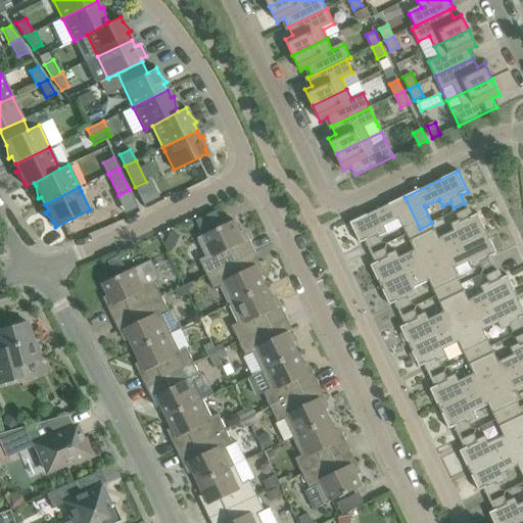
[(408,235),(420,229),(405,197),(350,223),(361,243),(367,240),(371,248),(382,243),(380,237),(387,233),(384,226),(399,219),(408,235)]
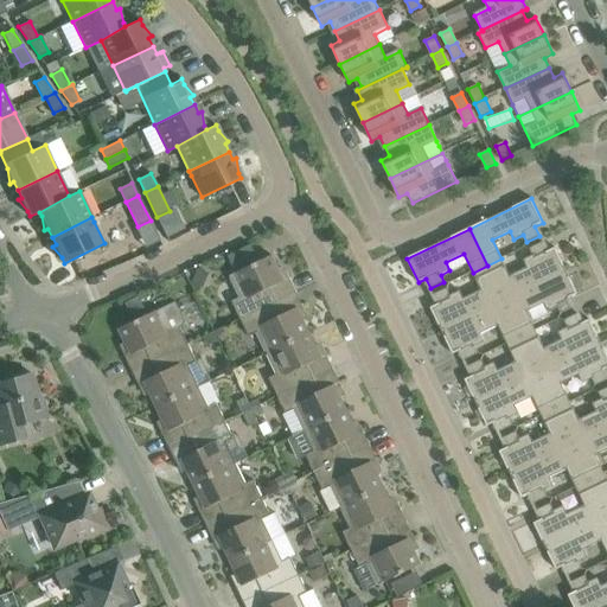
[(504,301),(567,272),(555,248),(548,251),(543,243),(530,249),(534,256),(524,260),(528,268),(510,276),(502,259),(487,266),(504,301)]
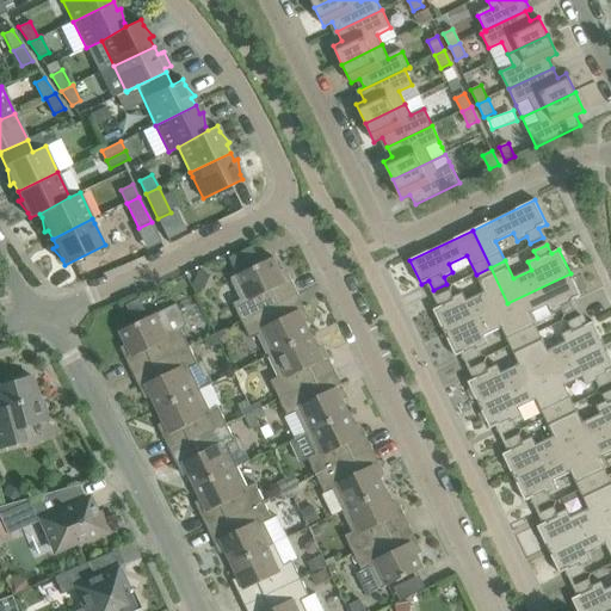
[(253,247),(229,258),(238,275),(232,278),(242,300),(234,303),(242,321),(298,295),(289,273),(281,271),(275,258),(261,264),(253,247)]
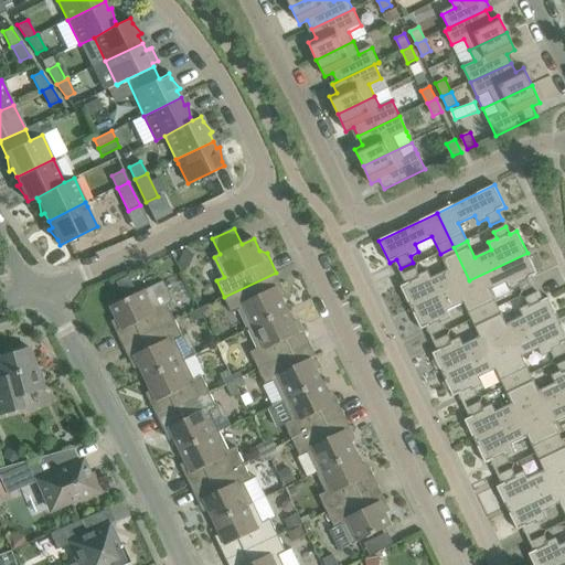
[(411,308),(469,280),(454,247),(440,254),(448,270),(432,278),(428,272),(419,275),(416,268),(404,274),(408,283),(401,287),(411,308)]
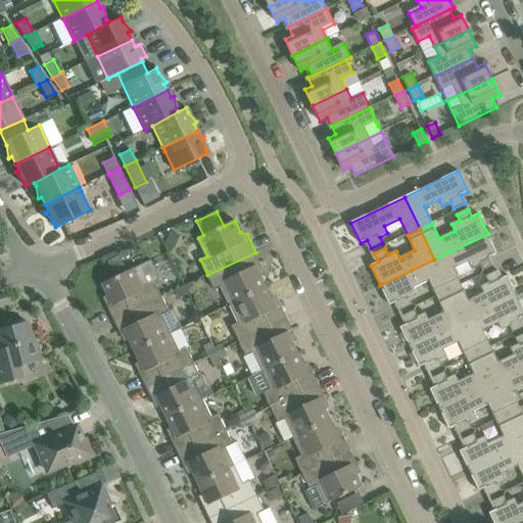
[(164,244),(179,250),(184,237),(170,231),(164,244)]
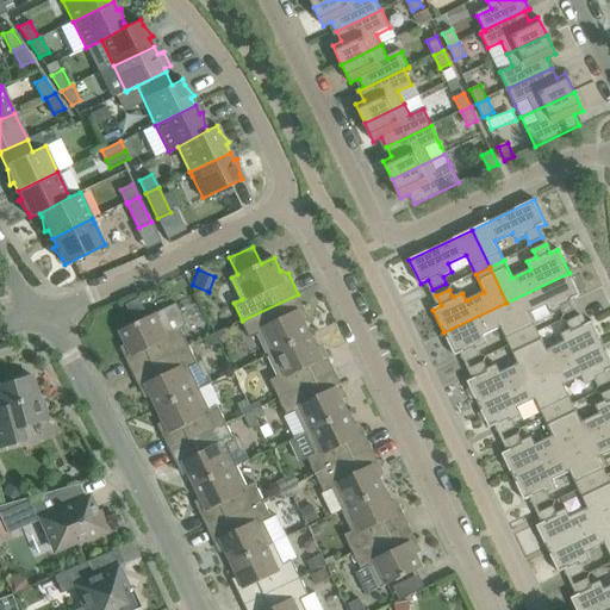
[(560,309),(564,316),(577,309),(573,299),(580,296),(570,273),(506,303),(524,338),(539,331),(530,313),(547,305),(552,312),(560,309)]
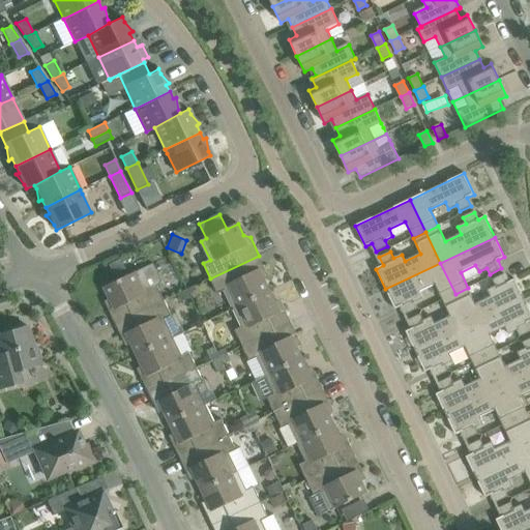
[(233,308),(270,291),(265,280),(267,273),(259,256),(210,278),(217,294),(225,291),(233,308)]
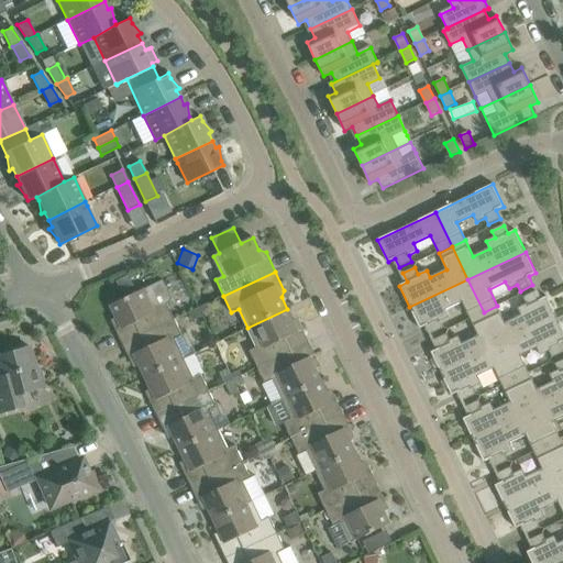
[(470,319),(484,312),(467,279),(409,307),(420,329),(428,326),(431,334),(443,328),(441,321),(449,318),(445,310),(462,302),(470,319)]
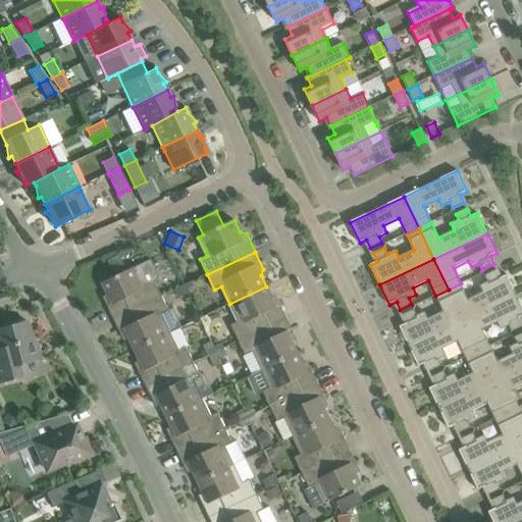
[(157,280),(159,276),(152,260),(102,283),(108,295),(105,302),(114,319),(162,297),(155,281),(157,280)]
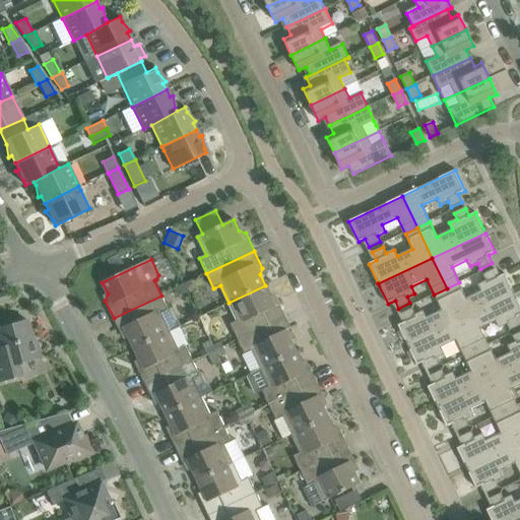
[(461,320),(515,294),(505,274),(499,277),(495,269),(483,274),(486,280),(478,284),(481,290),(466,299),(459,282),(447,288),(461,320)]
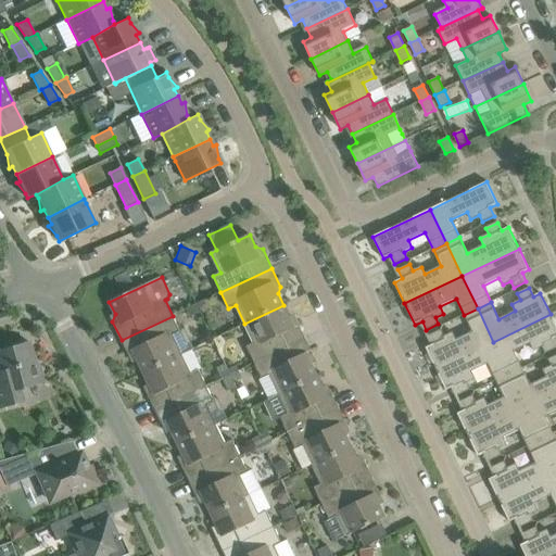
[(204,300),(197,304),(197,305),(199,308),(206,305),(204,300)]
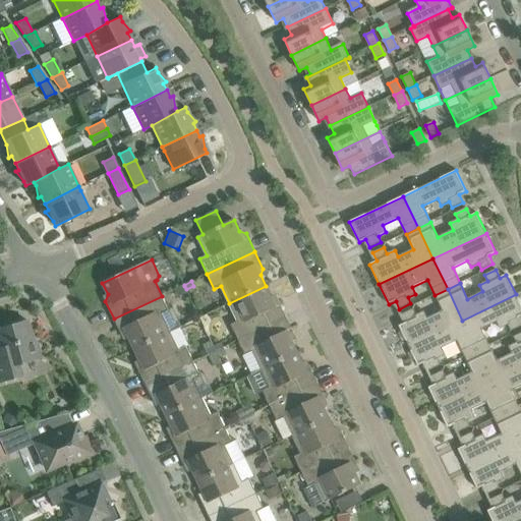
[(184,286),(175,290),(178,297),(187,293),(186,289),(184,286)]
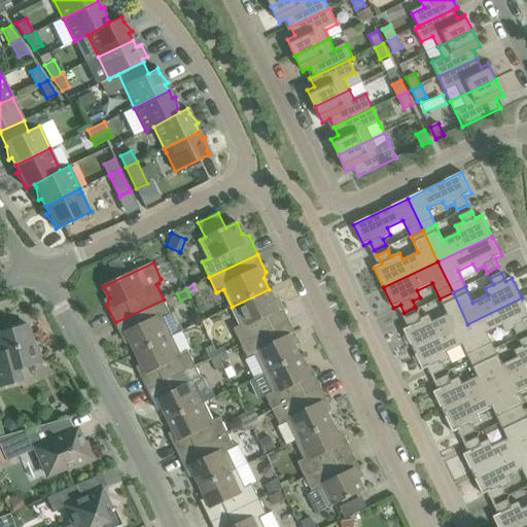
[(241,344),(289,320),(281,303),(274,301),(269,289),(232,307),(241,325),(234,328),(241,344)]
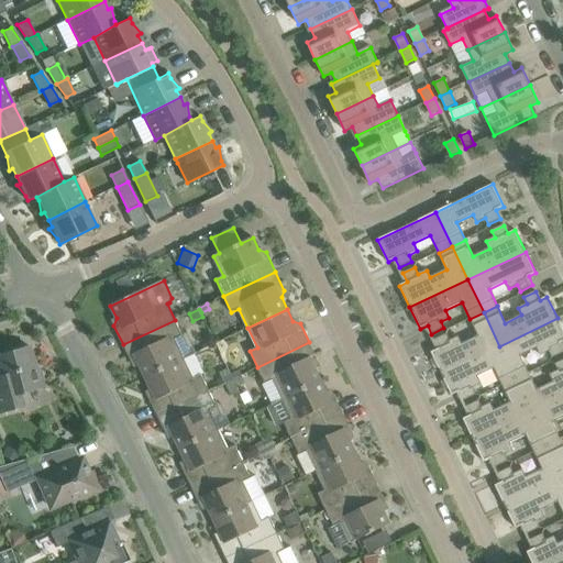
[(442,374),(499,346),(484,312),(470,319),(478,337),(462,344),(459,337),(450,341),(446,334),(434,340),(439,349),(431,352),(442,374)]
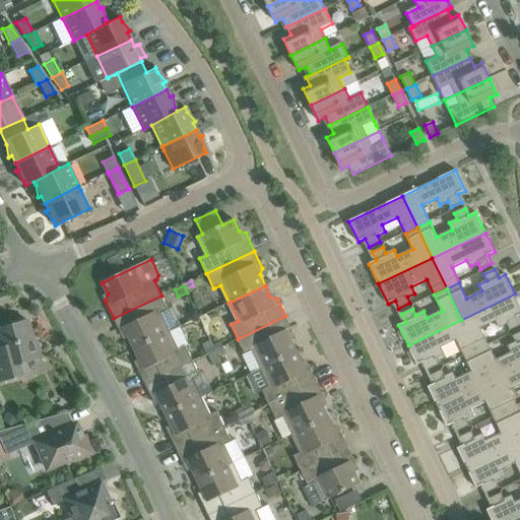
[(507,324),(510,330),(519,325),(519,321),(518,317),(519,315),(519,304),(515,294),(461,320),(476,350),(489,344),(481,329),(497,321),(500,328),(507,324)]
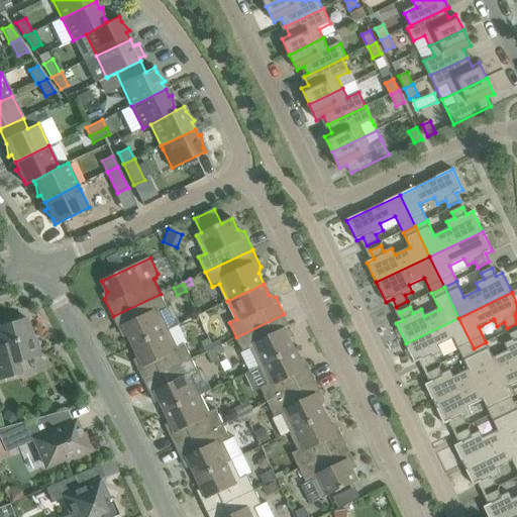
[(168,308),(162,297),(161,294),(113,316),(121,333),(128,336),(133,346),(170,329),(161,312),(168,308)]
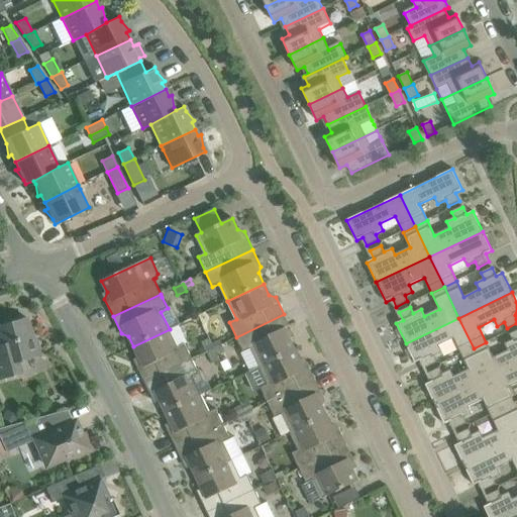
[(260,367),(295,349),(290,338),(293,332),(284,314),(236,337),(243,352),(250,349),(260,367)]
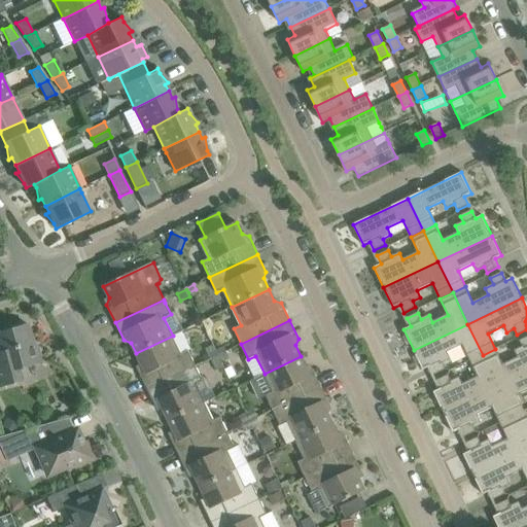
[(18,369),(21,367),(41,362),(36,345),(33,346),(27,324),(0,331),(0,346),(1,352),(0,352),(0,386),(22,381),(18,369)]
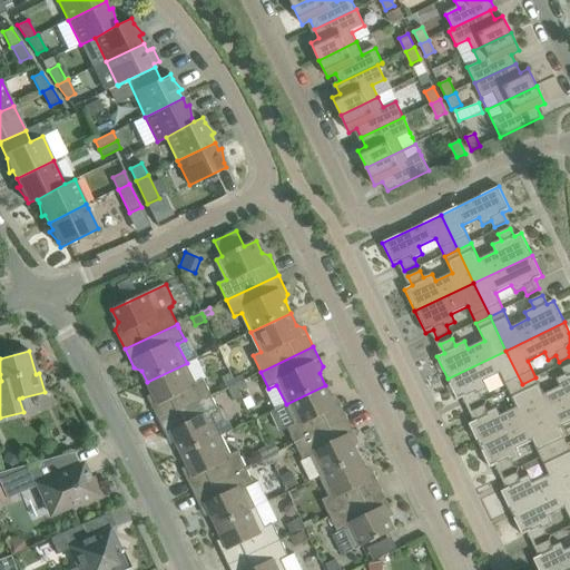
[(509,391),(522,384),(505,351),(448,379),(458,400),(465,396),(469,405),(482,400),(479,393),(488,389),(483,382),(500,373),(509,391)]
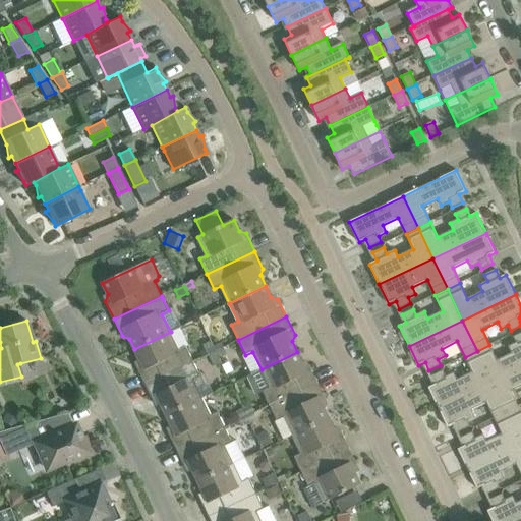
[(193,361),(186,347),(188,345),(180,328),(171,333),(171,332),(134,349),(139,360),(137,367),(146,385),(193,361)]
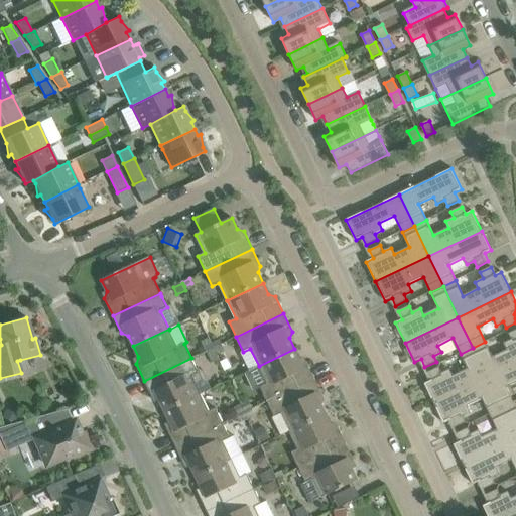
[(487,378),(515,364),(515,330),(509,334),(512,340),(504,343),(507,350),(492,357),(485,342),(473,348),(487,378)]
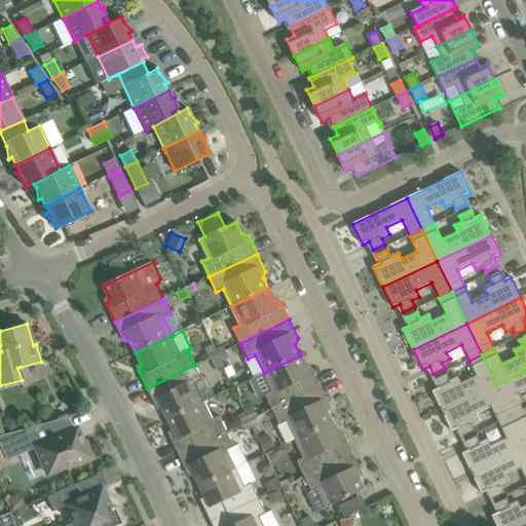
[(210,359),(218,354),(213,344),(205,348),(210,359)]
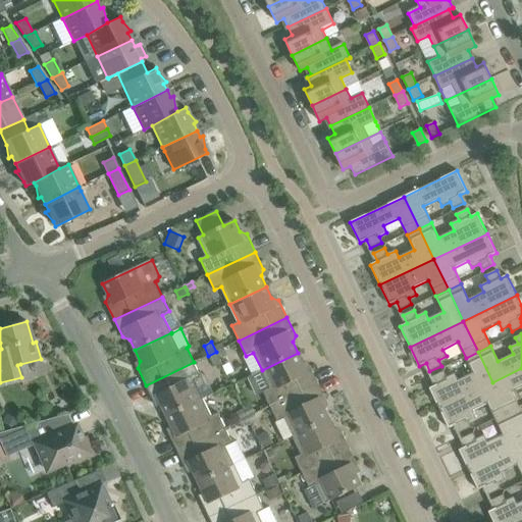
[(221,350),(223,348),(221,343),(212,342),(211,342),(216,352),(221,350)]
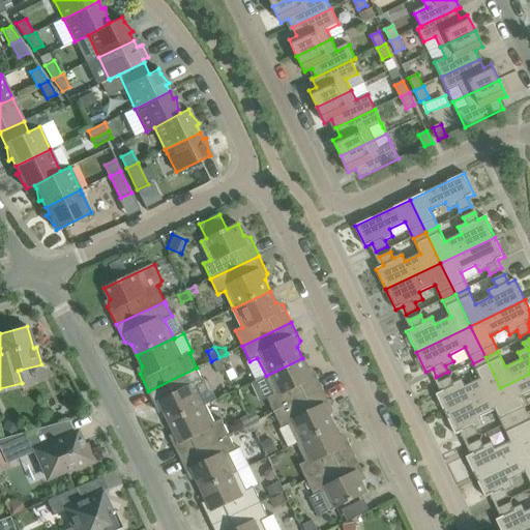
[(225,355),(219,357),(221,359),(222,361),(224,365),(231,361),(229,358),(227,353),(225,355)]
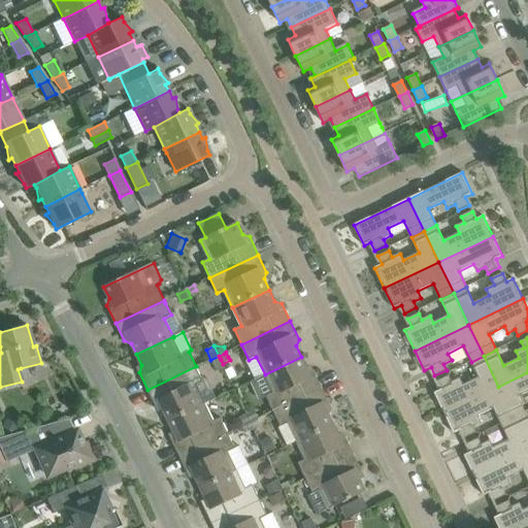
[(225,368),(223,364),(221,360),(220,358),(219,356),(210,360),(217,372),(225,368)]
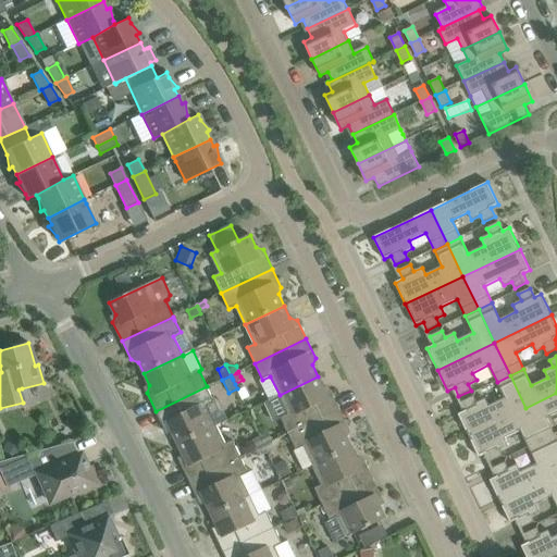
[(469,435),(525,408),(510,375),(497,382),(505,398),(489,406),(485,399),(477,403),(473,396),(461,403),(466,410),(458,415),(469,435)]
